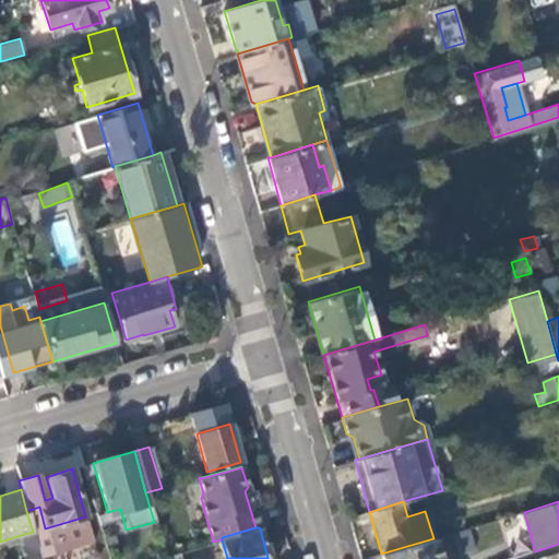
[(21,535),(27,558),(40,558),(33,532),(21,535)]
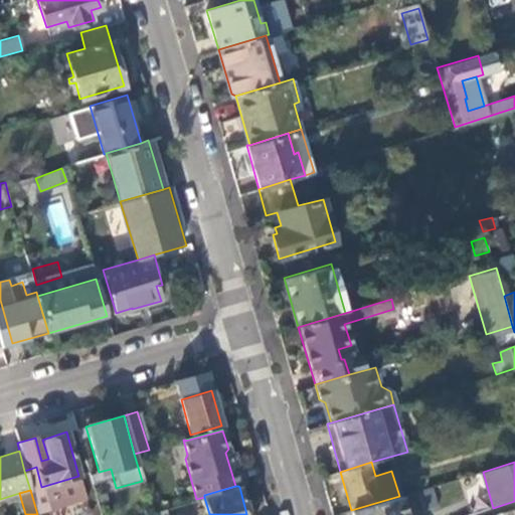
[(97,495),(101,509),(115,505),(113,496),(105,498),(104,493),(97,495)]
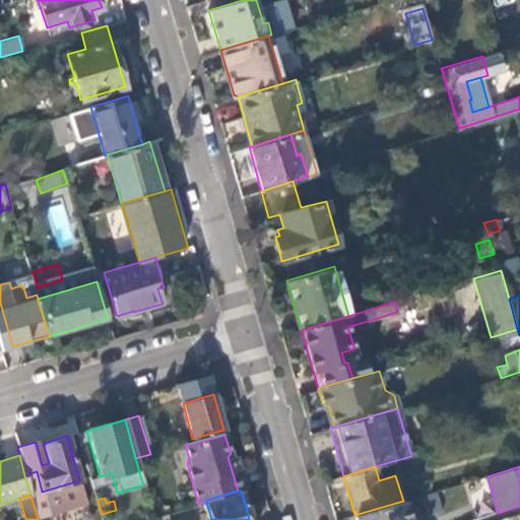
[(408,519),(403,501),(354,515),(355,519),(408,519)]
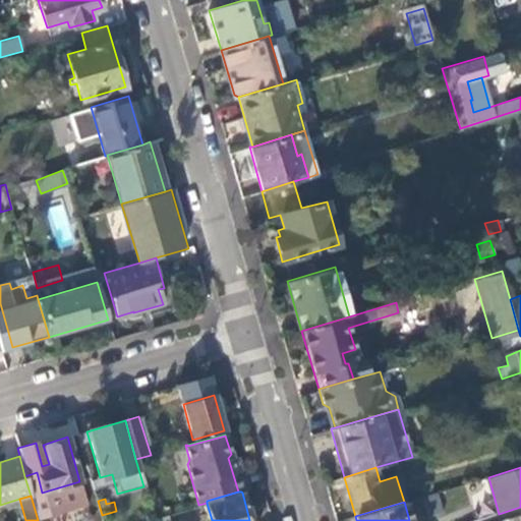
[(186,509),(153,518),(154,520),(180,520),(188,519),(186,509)]
